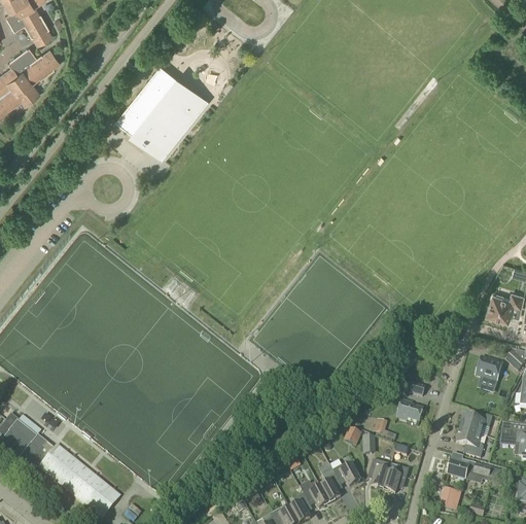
[(3,0),(9,10),(5,12),(14,29),(24,23),(32,36),(33,35),(38,42),(53,34),(48,28),(49,27),(41,11),(39,12),(35,4),(42,0),(3,0)]
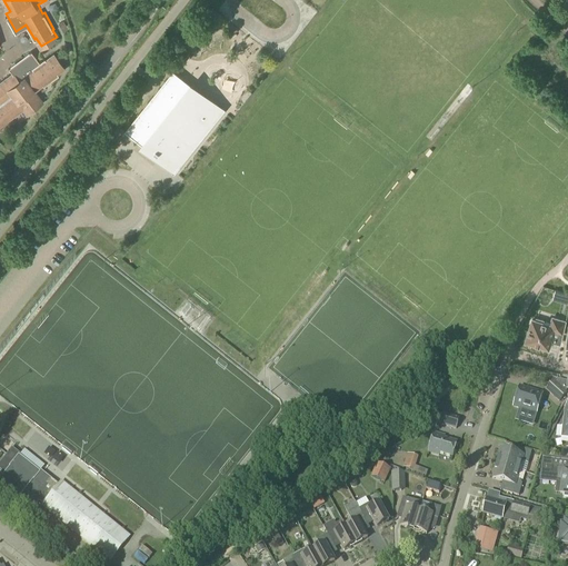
[(29,47),(36,43),(27,28),(20,31),(29,47)]
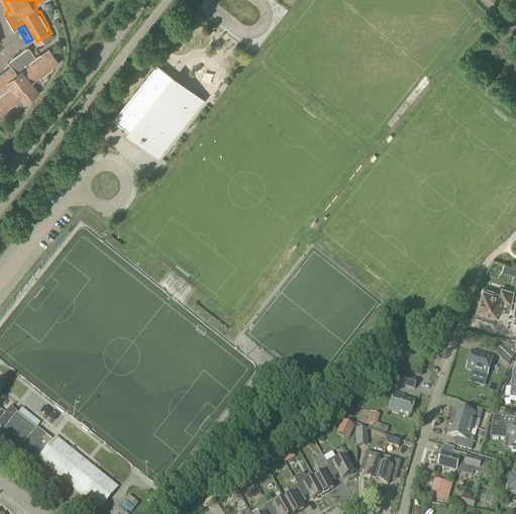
[(9,60),(12,65),(0,73),(0,111),(21,96),(24,101),(39,90),(32,80),(38,75),(40,76),(54,66),(53,65),(59,60),(49,46),(42,53),(41,50),(36,54),(29,44),(9,60)]
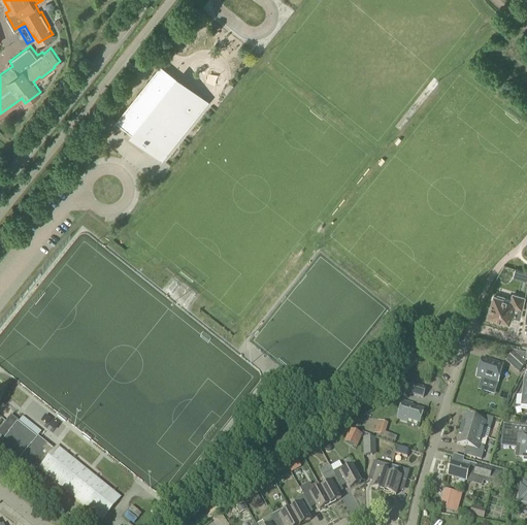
[(117,120),(132,132),(131,134),(163,159),(209,100),(178,74),(177,75),(162,63),(117,120)]
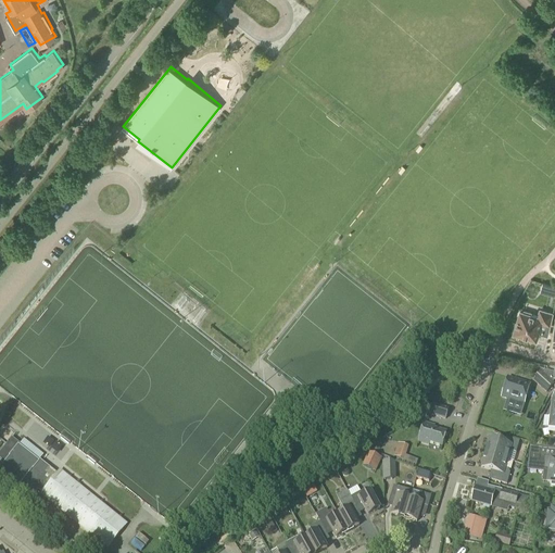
[(521,310),(515,331),(538,338),(540,330),(543,321),(552,323),(554,312),(541,308),(539,315),(532,313),(533,310),(526,308),(525,311),(521,310)]
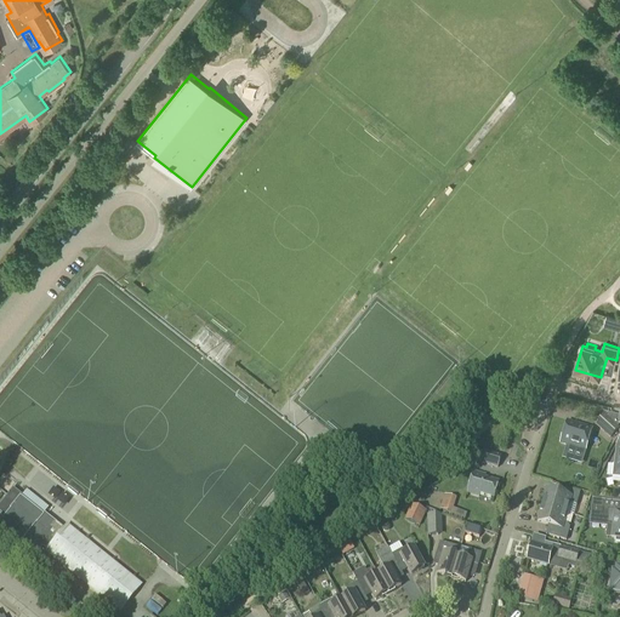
[(596,422),(612,435),(619,427),(619,423),(619,412),(612,410),(608,413),(606,411),(596,422)]
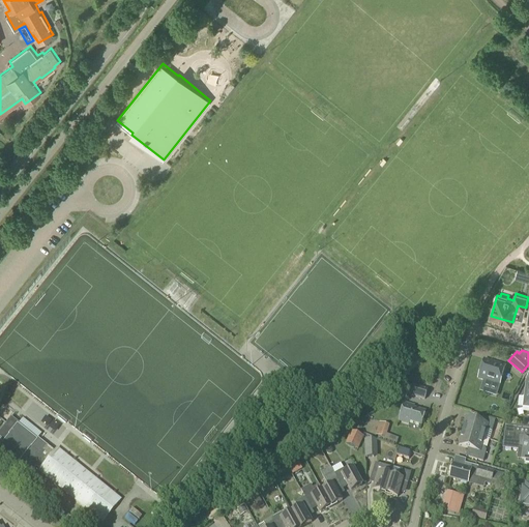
[(478,376),(479,377),(478,380),(483,381),(500,386),(501,383),(500,383),(506,363),(485,357),(478,376)]
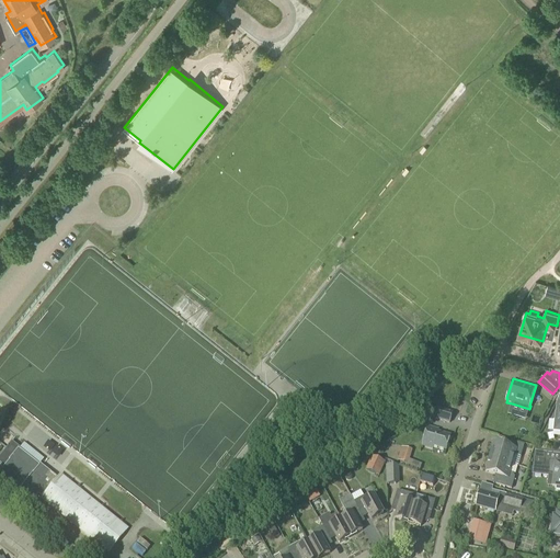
[(450,421),(454,409),(441,406),(437,417),(450,421)]
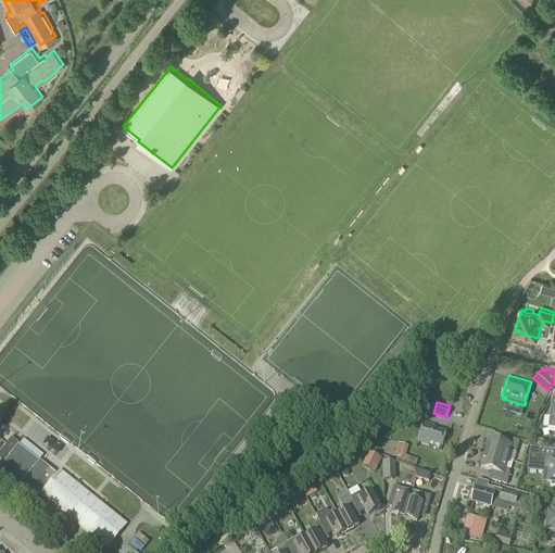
[(506,431),(507,426),(487,419),(486,425),(506,431)]
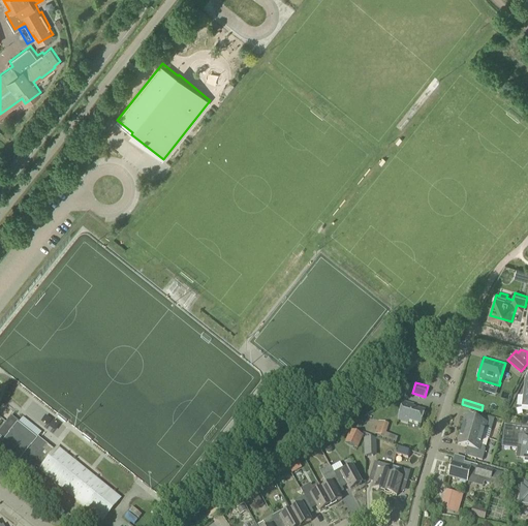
[(422,422),(426,408),(413,404),(414,403),(404,400),(399,418),(408,421),(409,419),(422,422)]
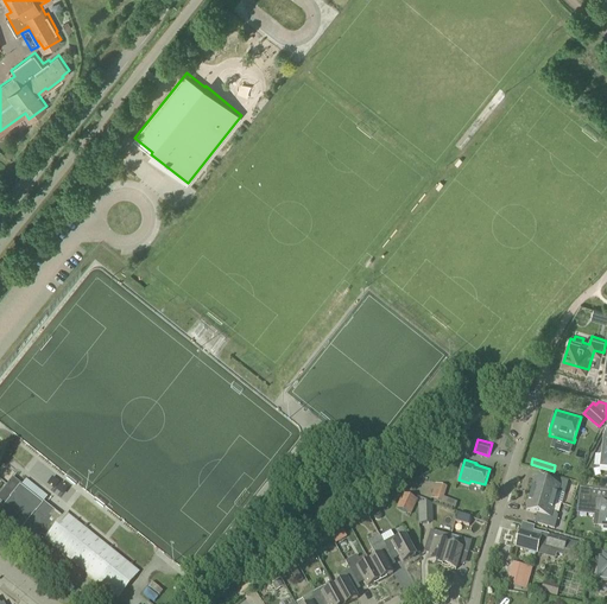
[(566,491),(569,478),(552,474),(550,481),(537,477),(532,493),(556,500),(558,490),(566,491)]
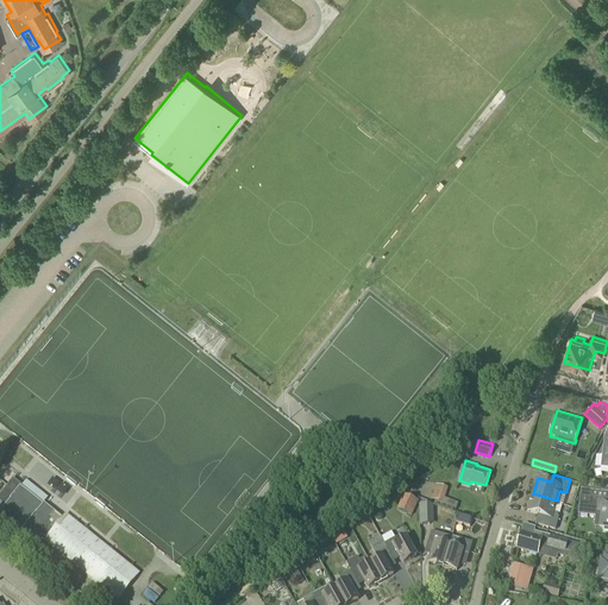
[(41,503),(20,486),(22,484),(13,477),(0,492),(0,514),(20,530),(22,528),(37,540),(42,534),(46,537),(45,539),(68,556),(88,573),(118,597),(126,586),(140,571),(67,511),(62,516),(44,500),(41,503)]
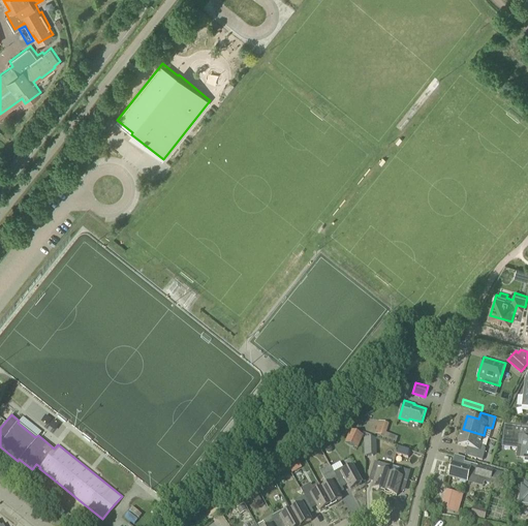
[(396,442),(399,435),(386,431),(390,422),(379,419),(376,429),(375,431),(379,432),(378,436),(396,442)]
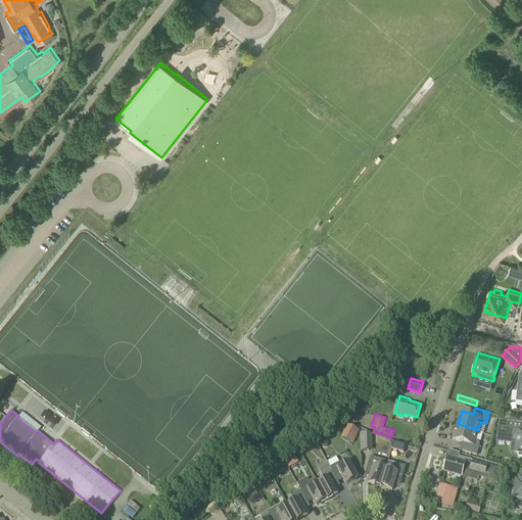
[(500,418),(497,437),(507,438),(507,440),(513,440),(517,441),(516,451),(520,451),(519,454),(521,454),(521,421),(509,419),(500,418)]
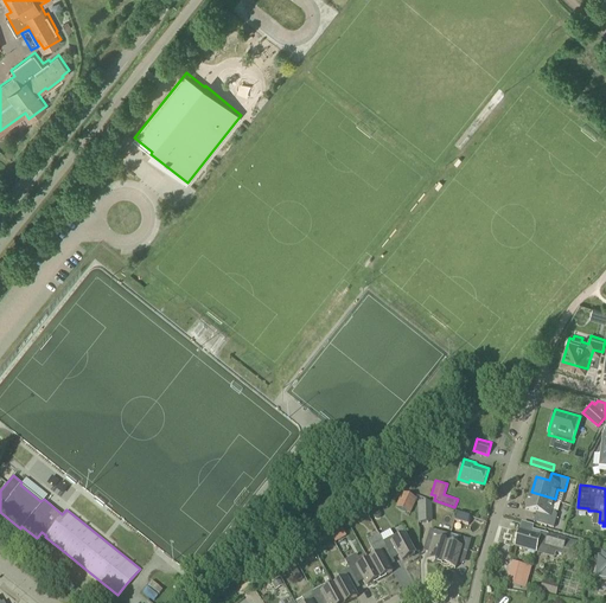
[(413,494),(402,489),(395,506),(407,511),(410,501),(414,502),(418,495),(413,494)]
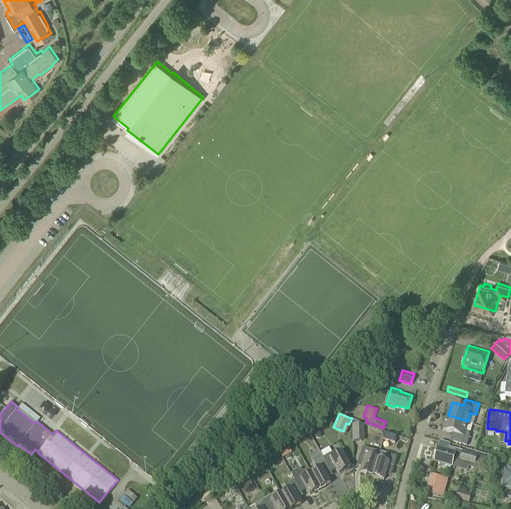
[(465,429),(468,421),(448,415),(444,428),(455,431),(453,439),(467,443),(471,430),(465,429)]
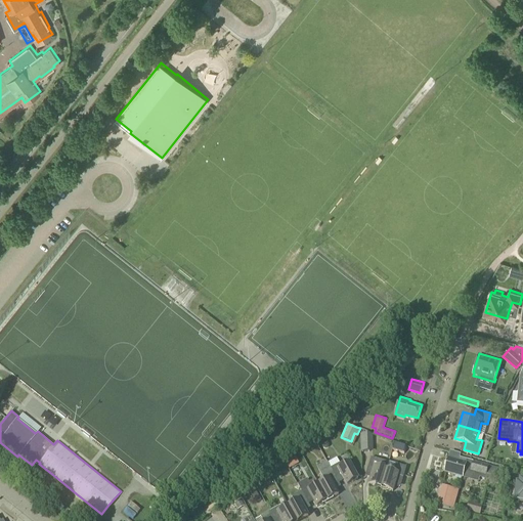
[(361,450),(362,450),(374,449),(374,432),(361,433),(361,450)]
